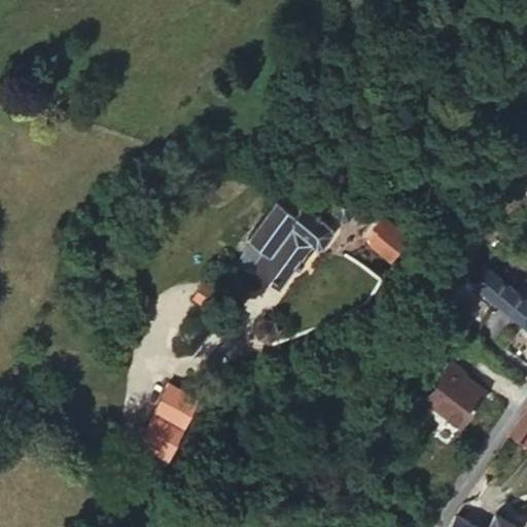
[(330,216),(343,225),(348,224),(359,209),(358,203),(346,195),(330,216)]
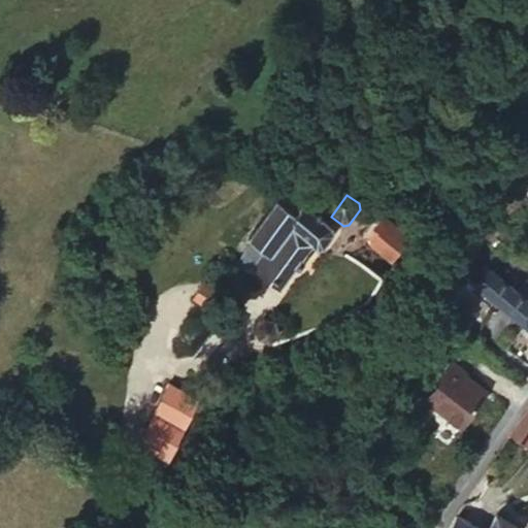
[(297,220),(281,208),(244,254),(284,285),(314,243),(325,252),(339,236),(305,208),(297,220)]
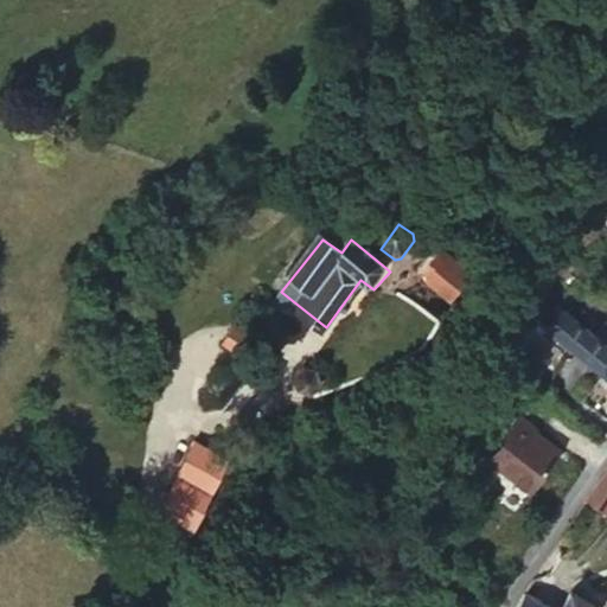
[(470,268),(445,249),(428,273),(451,291),(470,268)]
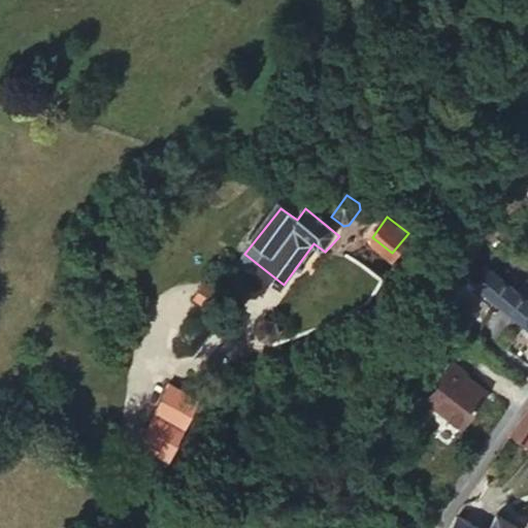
[(485,257),(469,246),(456,265),(470,276),(485,257)]
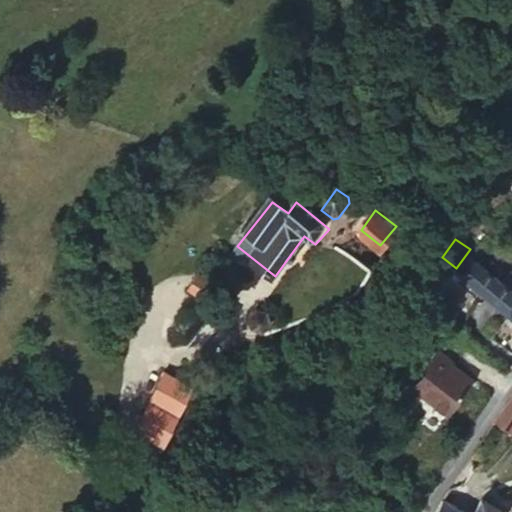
[(511,278),(511,279),(479,256),(466,274),(511,309),(511,278)]
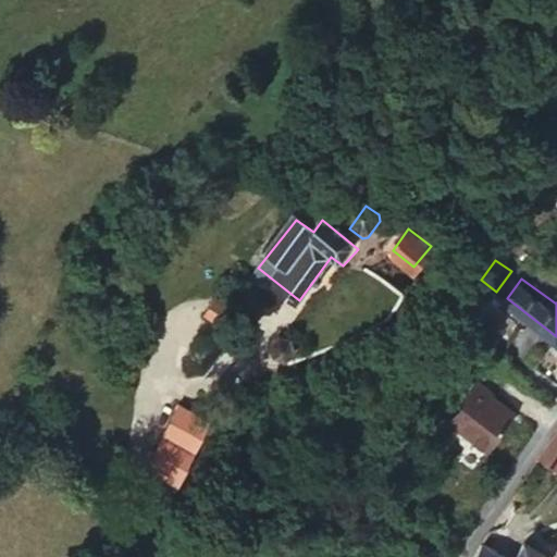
[(239,310),(221,297),(205,318),(212,322),(208,327),(219,335),(223,326),(226,330),(239,310)]
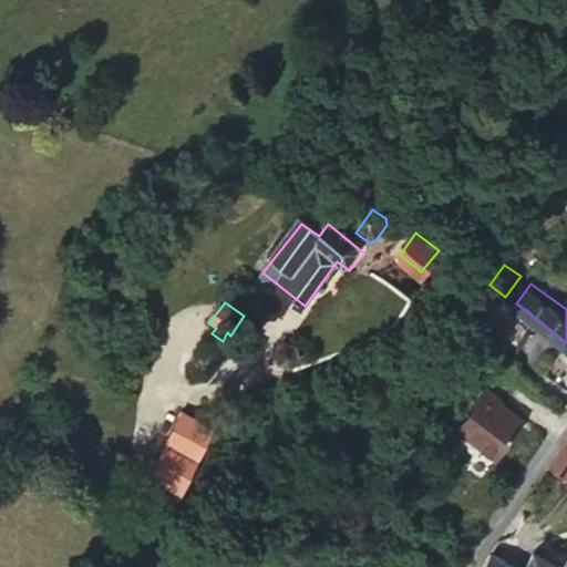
[(307,350),(295,349),(287,358),(292,369),(302,370),(311,359),(307,350)]
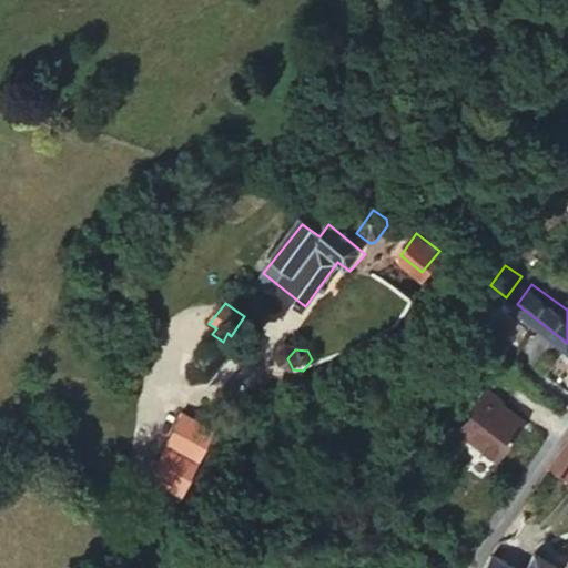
[(495,465),(529,424),(489,391),(454,432),(495,465)]
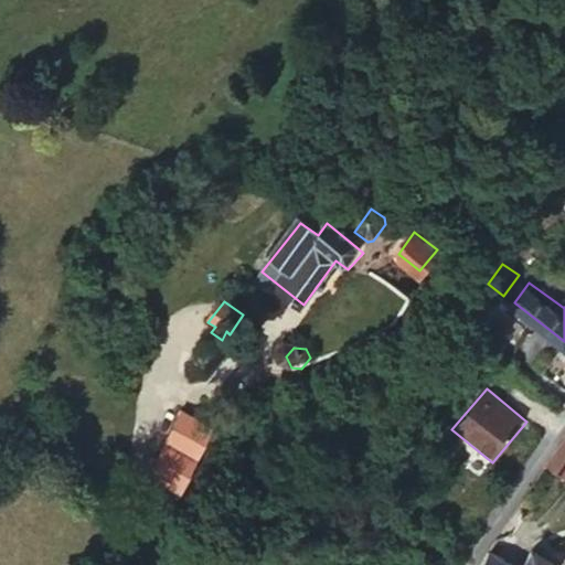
[(199,466),(219,433),(189,416),(157,479),(184,493),(199,466)]
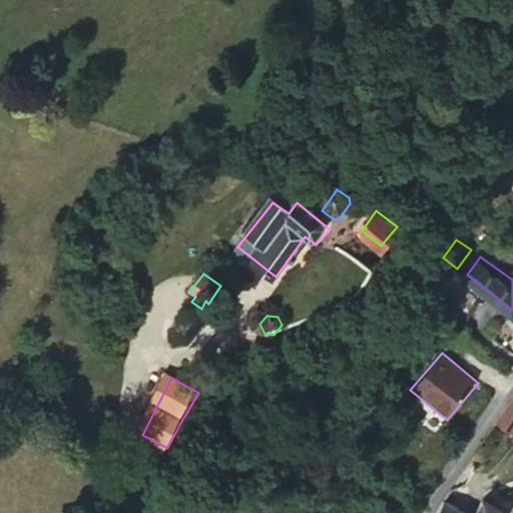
[(512,403),(503,418),(512,425),(512,403)]
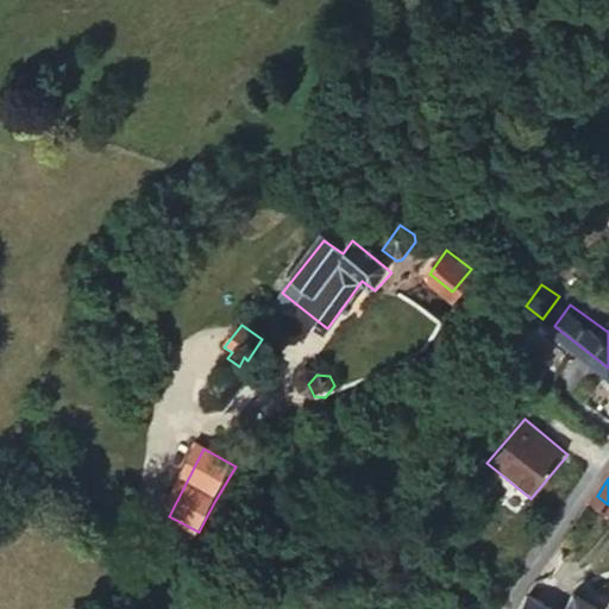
[(554,566),(535,595),(556,608),(608,608),(608,571),(602,566),(586,589),(554,566)]
